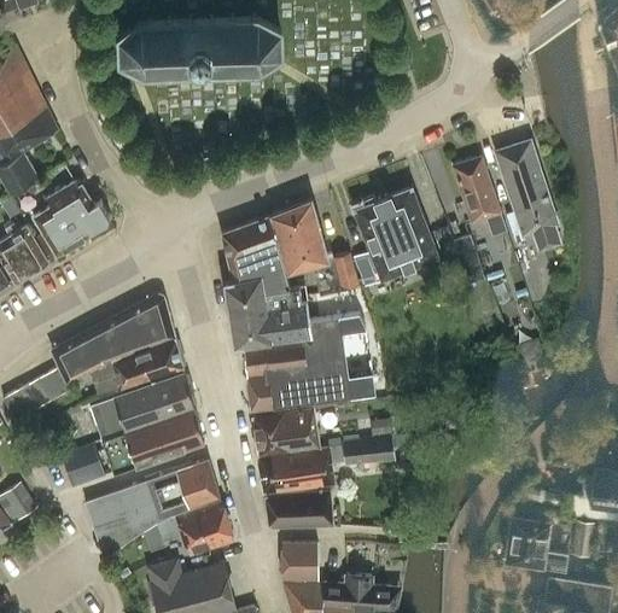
[(0,0),(0,4),(3,12),(34,0),(0,0)]
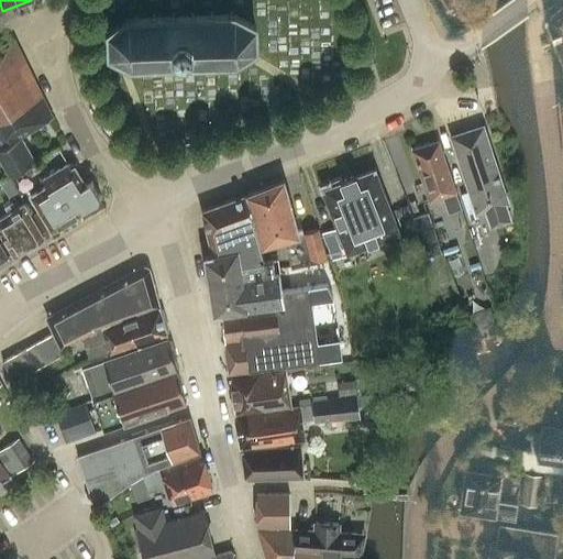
[(562,9),(549,22),(547,28),(559,55),(562,52),(562,9)]
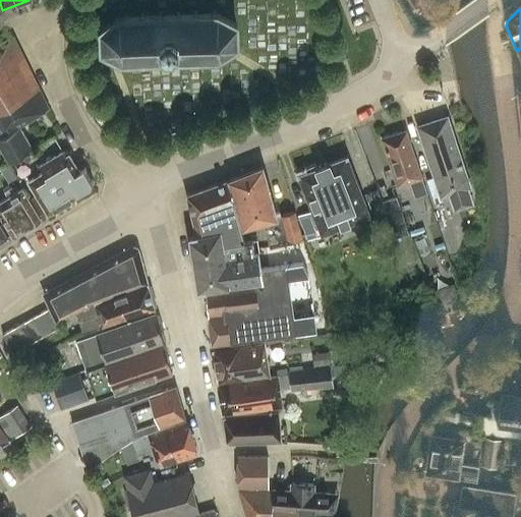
[(180,16),(177,16),(177,19),(162,19),(162,16),(159,17),(159,19),(145,20),(145,17),(141,17),(141,20),(127,20),(127,18),(124,18),(124,20),(119,21),(119,20),(116,21),(102,33),(102,32),(100,35),(101,53),(103,56),(103,55),(118,64),(121,66),(121,65),(124,65),(124,67),(127,67),(127,65),(142,64),(142,66),(146,66),(146,64),(162,64),(162,66),(165,66),(165,64),(179,63),(179,65),(182,65),(182,63),(197,62),(197,65),(200,65),(200,62),(214,62),(214,64),(218,64),(218,62),(219,62),(221,61),(221,60),(236,51),(238,48),(237,48),(237,31),(237,30),(236,27),(220,19),(220,18),(217,17),(216,17),(216,15),(213,15),(213,17),(197,18),(197,15),(194,15),(194,18),(180,19),(180,16)]
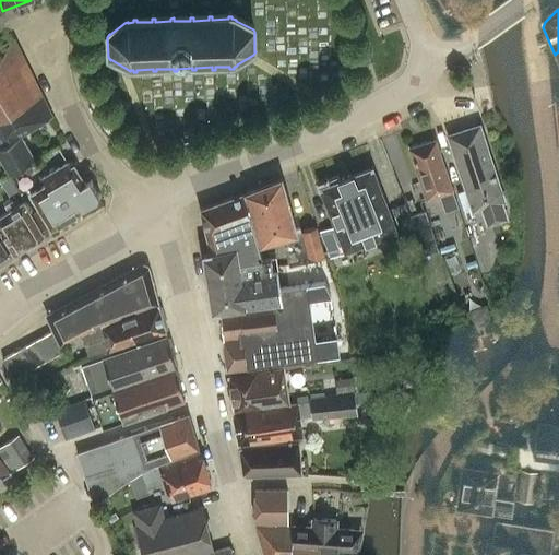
[(35,163),(21,139),(52,120),(14,43),(8,46),(0,49),(0,162),(10,178),(18,174),(35,163)]
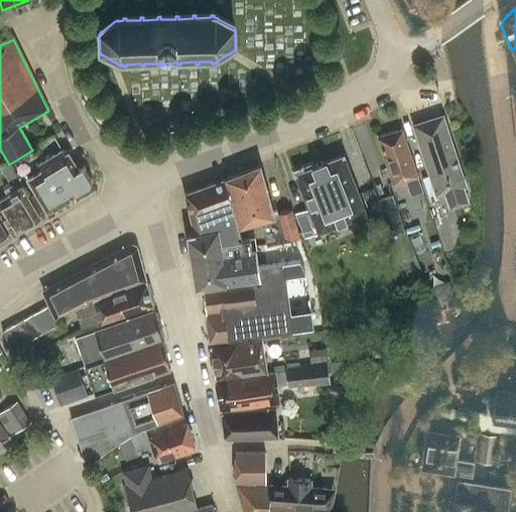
[(443,196),(448,211),(469,204),(464,188),(465,188),(442,119),(414,128),(436,198),(443,196)]
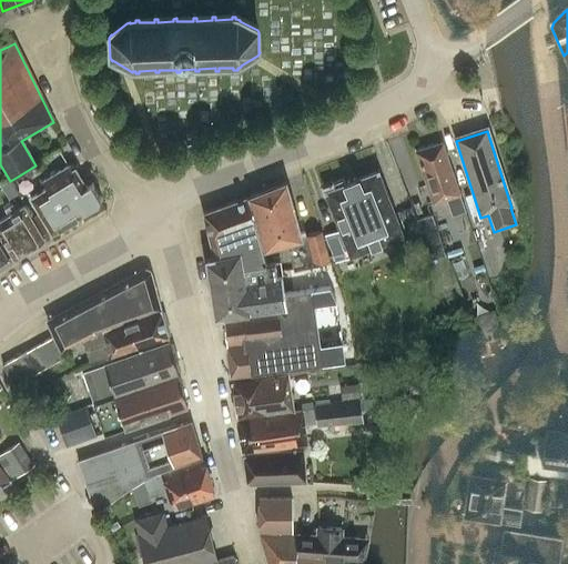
[(433,207),(447,202),(452,218),(466,213),(443,145),(416,154),(433,207)]
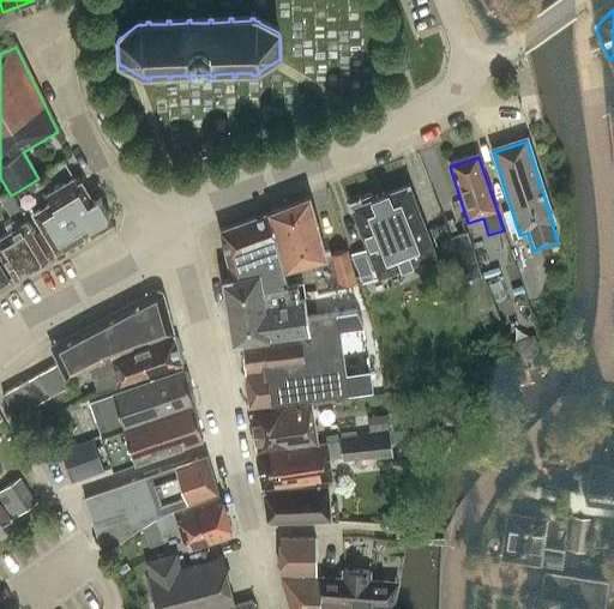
[(86,190),(98,184),(86,162),(76,168),(86,190)]
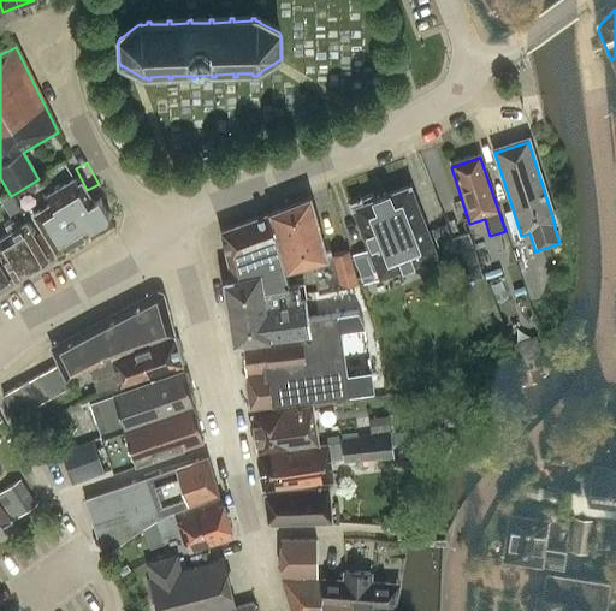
[(75,183),(47,200),(51,207),(34,218),(57,256),(92,236),(92,237),(108,226),(111,219),(100,202),(94,206),(82,185),(78,188),(75,183)]
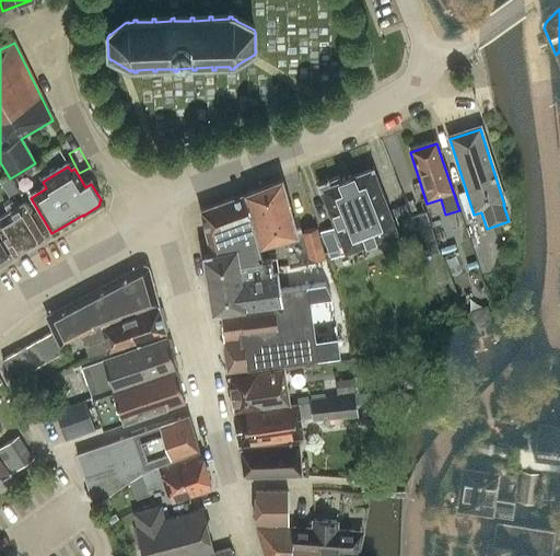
[(372,173),(352,181),(351,178),(341,183),(341,184),(322,192),(321,193),(335,230),(322,235),(331,262),(398,235),(373,172),(372,172),(372,173)]
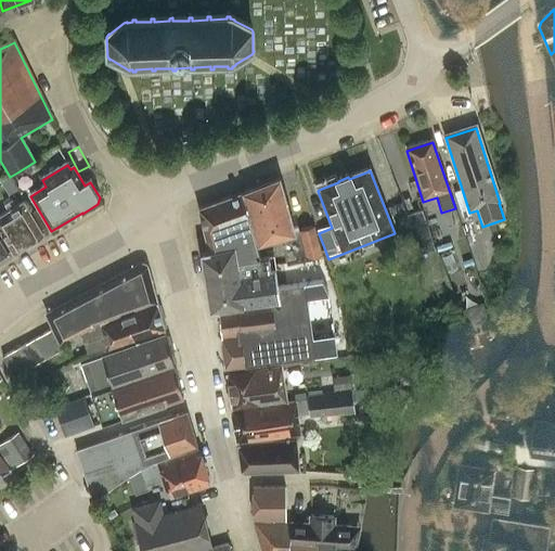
[(8,194),(11,201),(28,191),(17,173),(10,177),(0,182),(8,194)]
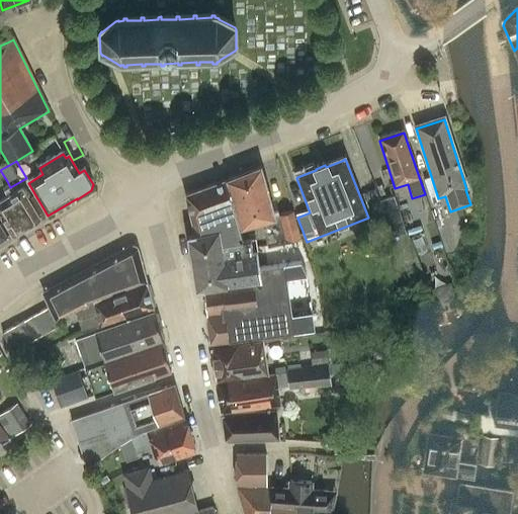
[(261,168),(228,181),(228,182),(226,182),(240,230),(241,230),(263,224),(265,230),(263,230),(268,249),(287,244),(288,244),(300,241),(292,213),(275,219),(261,168)]
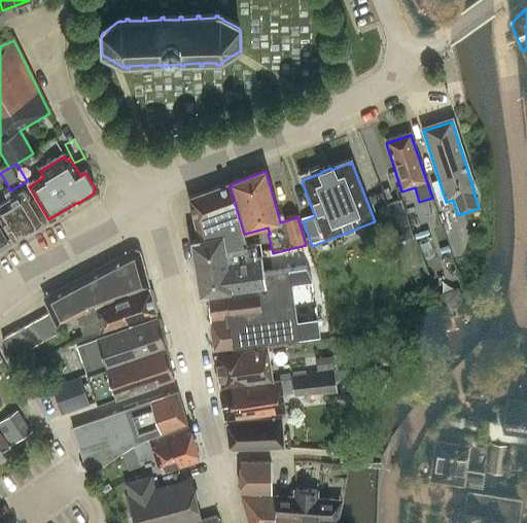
[(230,185),(189,200),(199,240),(214,236),(214,237),(221,251),(247,247),(244,234),(230,185)]
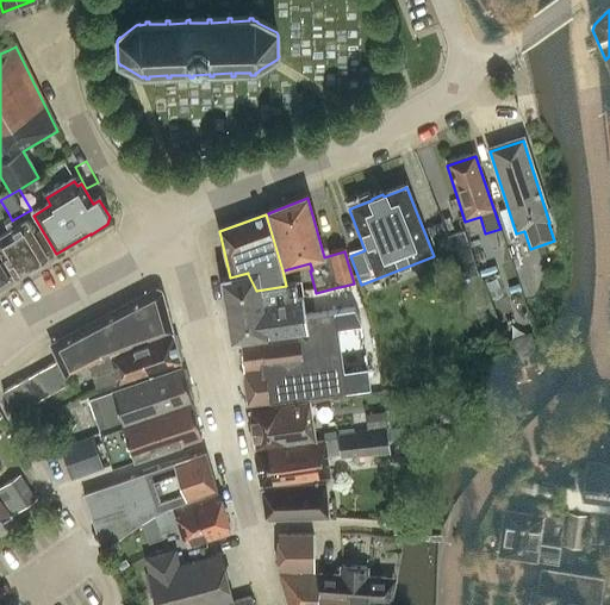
[(5,228),(10,234),(0,239),(0,256),(13,280),(48,259),(26,224),(18,229),(14,223),(5,228)]
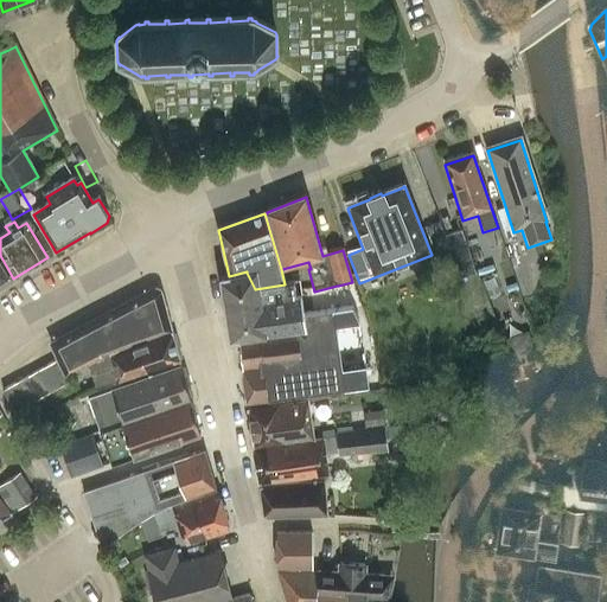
[(461,232),(445,237),(459,281),(475,275),(461,232)]
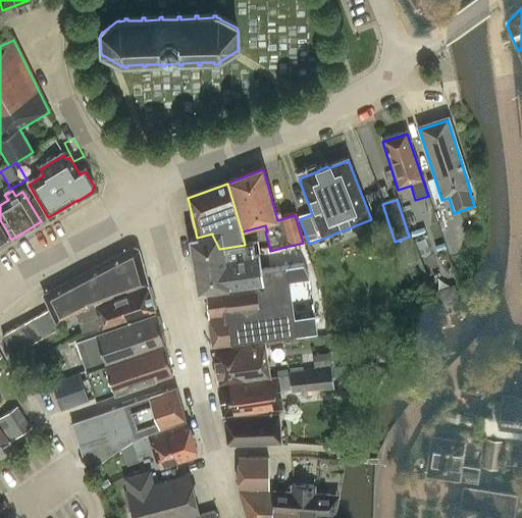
[(258,251),(257,244),(219,250),(219,249),(212,235),(196,238),(205,292),(205,293),(263,285),(261,273),(259,256),(258,251)]
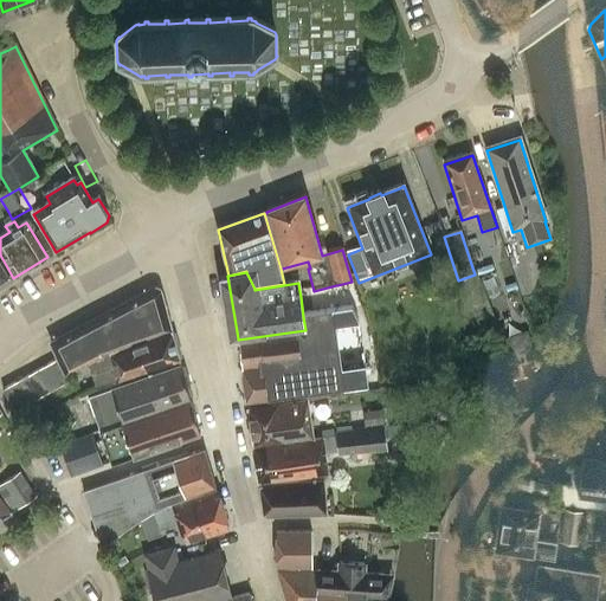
[(337,285),(339,297),(355,295),(353,283),(337,285)]
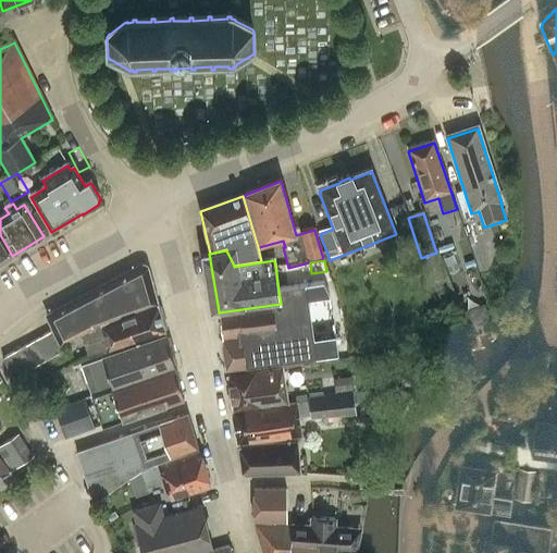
[(141,268),(111,283),(125,318),(158,305),(148,271),(148,270),(147,269),(146,268),(145,268),(144,267),(141,268)]
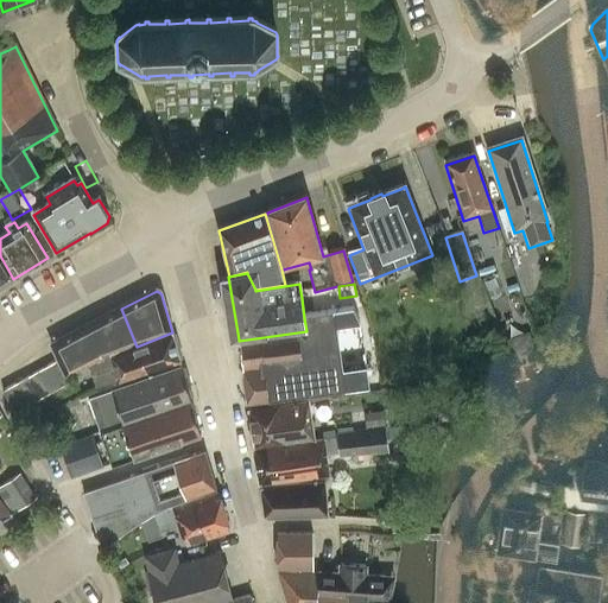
[(111,356),(137,347),(121,309),(89,325),(102,360),(111,356)]
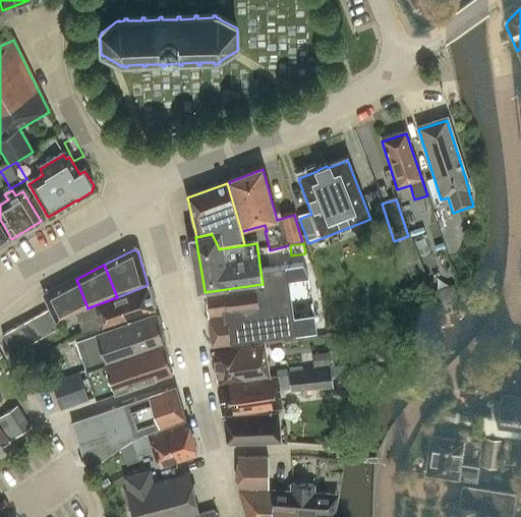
[(263,284),(205,292),(208,319),(211,348),(315,334),(307,277),(301,266),(261,273),(263,284)]
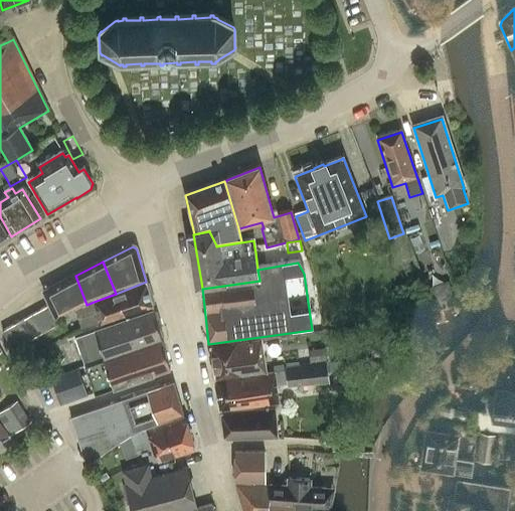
[(75,310),(87,305),(75,276),(43,293),(49,308),(55,320),(75,310)]
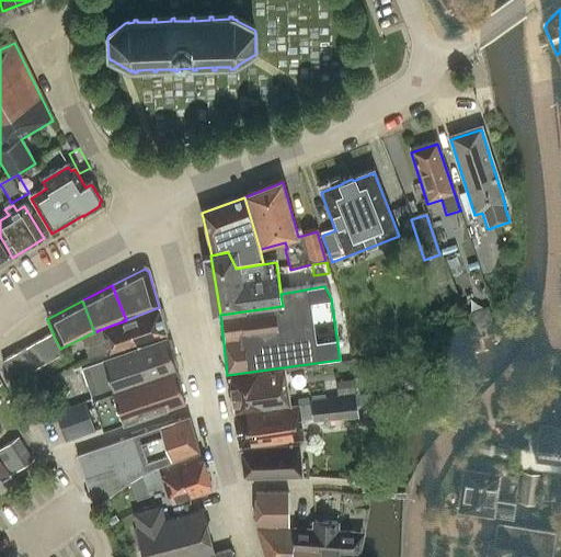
[(109,356),(165,337),(167,337),(159,309),(102,331),(102,329),(94,332),(82,338),(91,362),(109,356)]
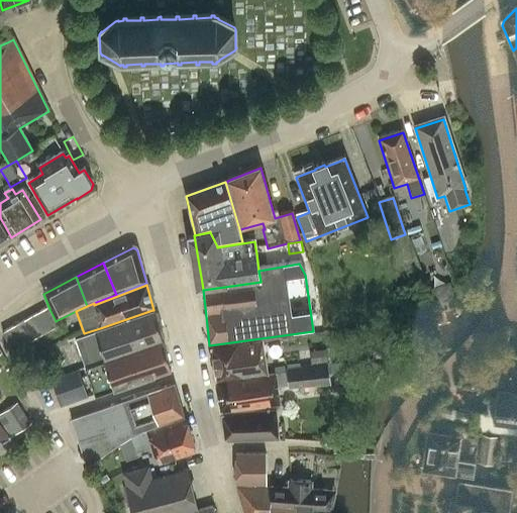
[(60,328),(56,321),(49,309),(38,315),(48,334),(60,328)]
